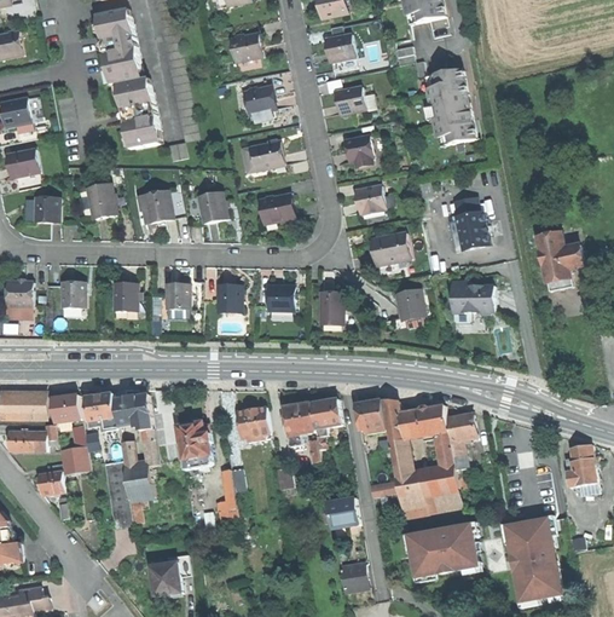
[(152,0),(181,140),(197,137),(169,0),(152,0)]
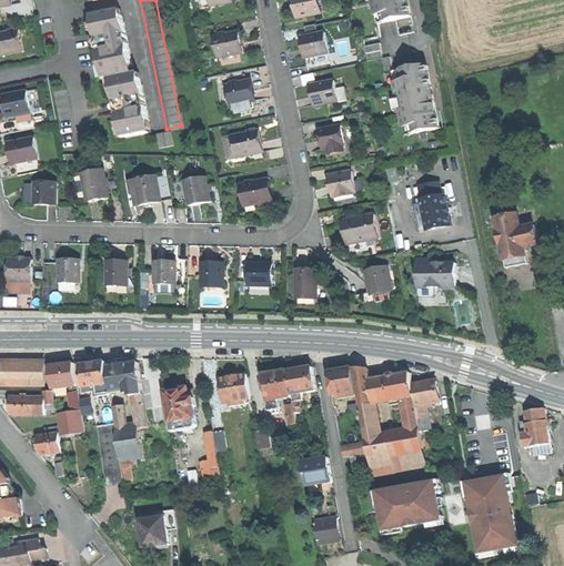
[(293,17),(315,11),(313,0),(290,0),(291,6),(293,17)]
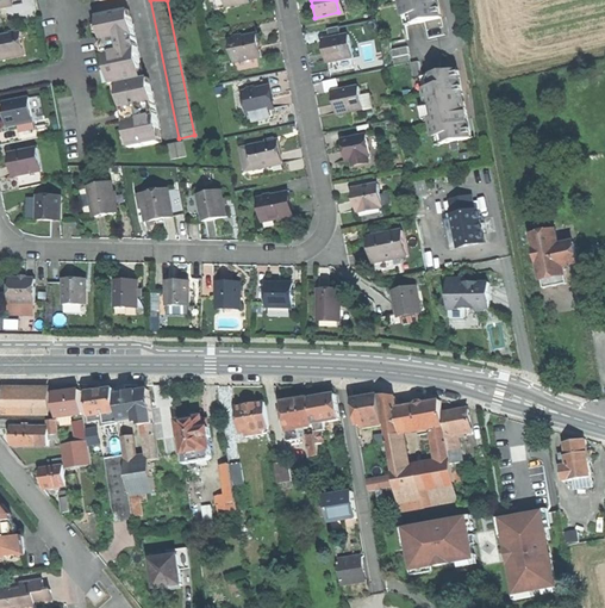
[(437,16),(434,0),(395,0),(399,14),(406,13),(407,22),(437,16)]
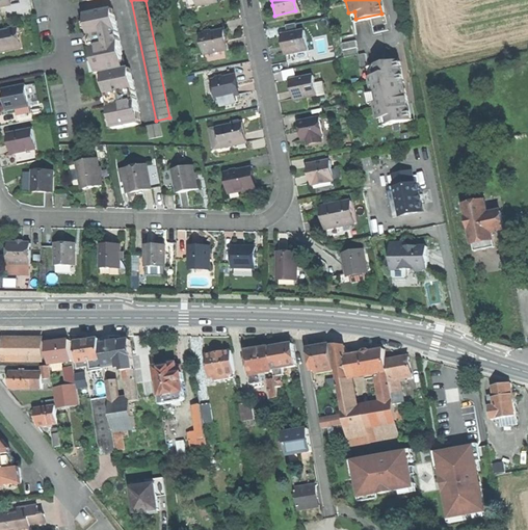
[(83,12),(84,21),(80,22),(82,29),(86,28),(88,37),(83,41),(84,44),(89,46),(90,51),(95,73),(100,73),(123,68),(111,7),(83,12)]
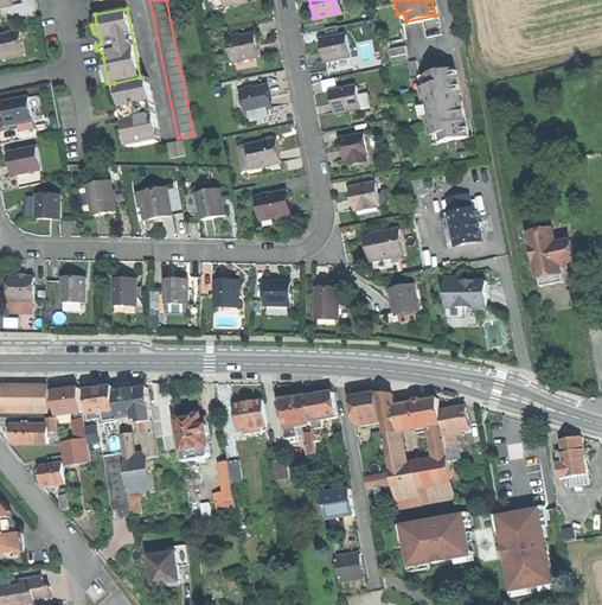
[(0,56),(23,52),(18,30),(0,32),(0,56)]
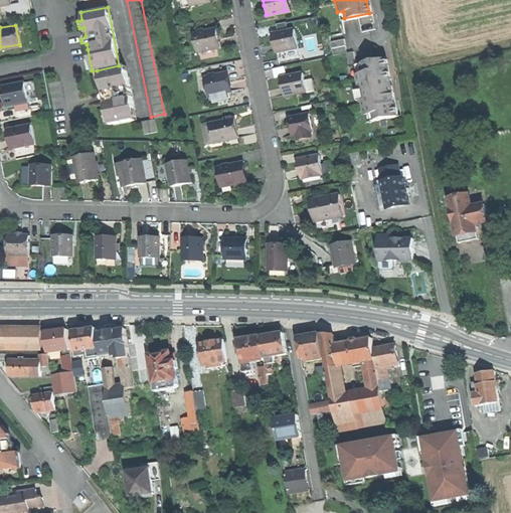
[(191,31),(194,46),(203,44),(203,48),(218,44),(216,35),(214,26),(191,31)]
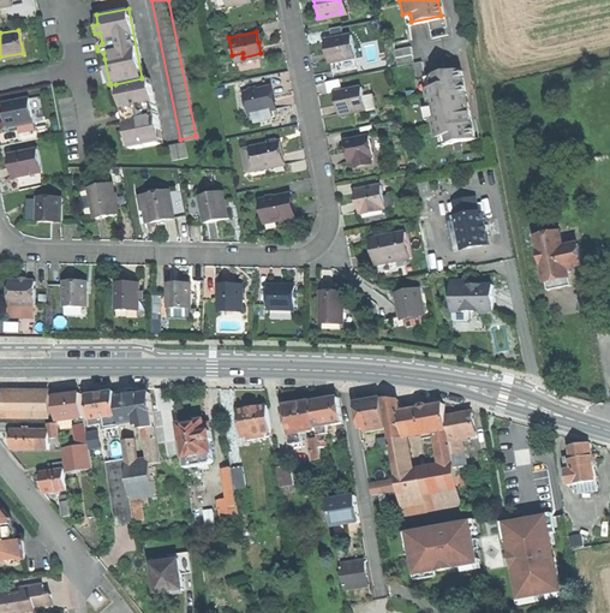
[(326,61),(353,55),(348,34),(322,39),(324,49),(326,61)]
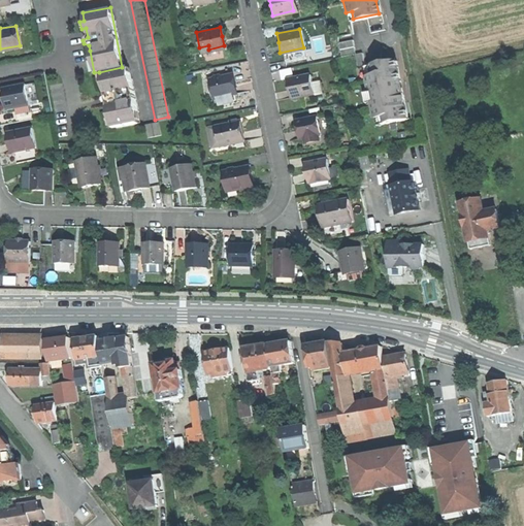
[(337,55),(351,52),(349,37),(335,40),(337,55)]
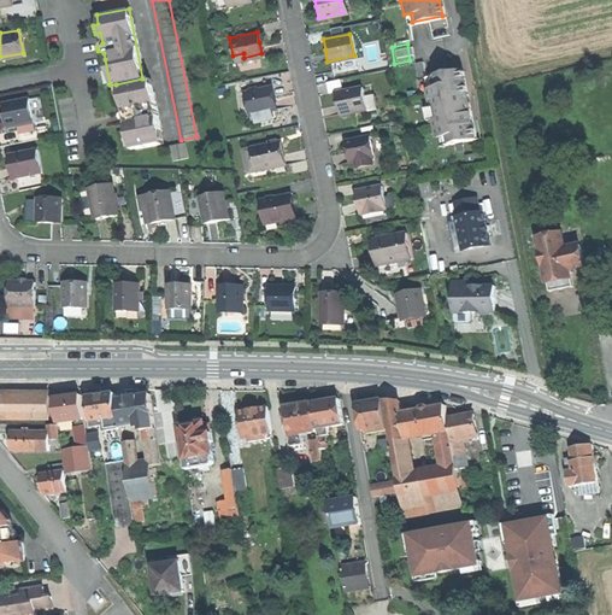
[(413,76),(422,75),(418,58),(410,60),(413,76)]
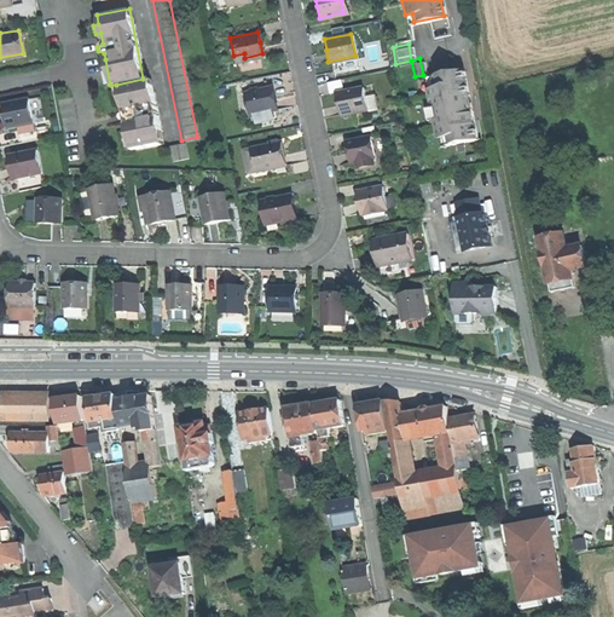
[(461,68),(430,74),(433,86),(426,87),(430,114),(435,136),(442,134),(445,143),(475,137),(468,101),(464,102),(463,93),(467,92),(461,68)]
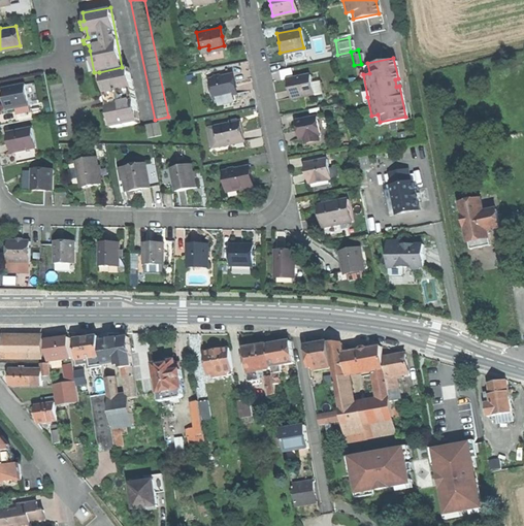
[(103,90),(104,96),(102,96),(100,100),(103,102),(105,102),(110,127),(137,121),(126,66),(122,67),(99,72),(103,90)]
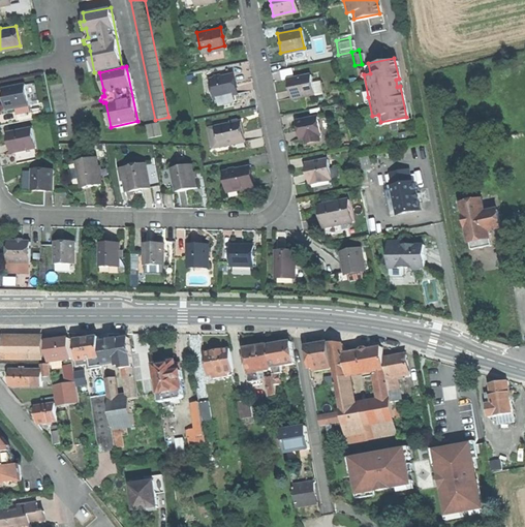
[(228,72),(208,76),(212,96),(214,96),(230,92),(234,92),(228,72)]
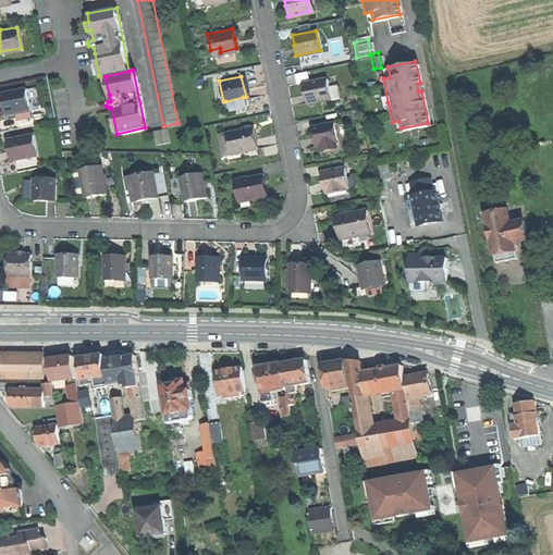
[(305,103),(329,98),(327,85),(324,77),(302,82),(304,94),(305,103)]
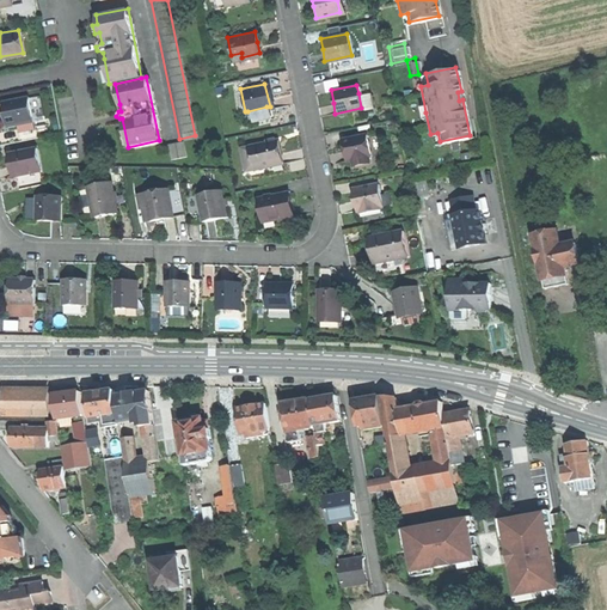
[(369,91),(359,93),(361,108),(362,110),(372,108),(369,91)]
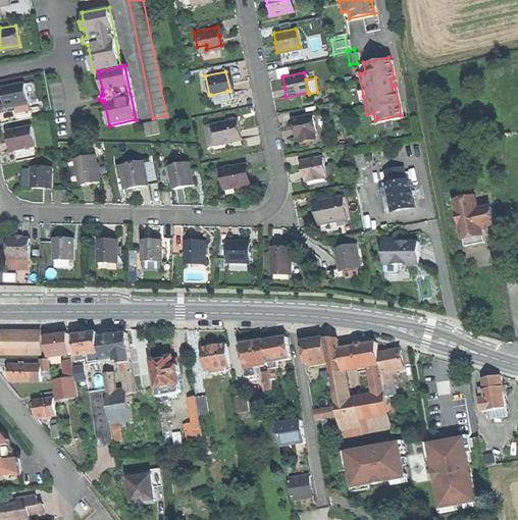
[(1,97),(3,107),(11,105),(26,103),(21,83),(0,87),(0,92),(1,97)]
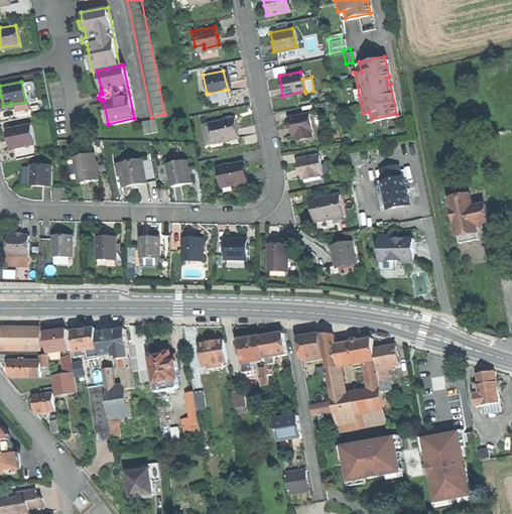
[(226,96),(225,90),(209,94),(211,99),(226,96)]
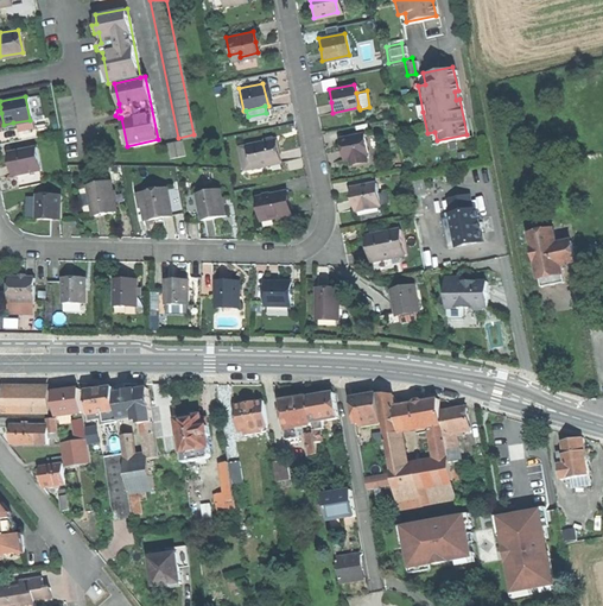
[(31,127),(30,120),(13,122),(14,130),(31,127)]
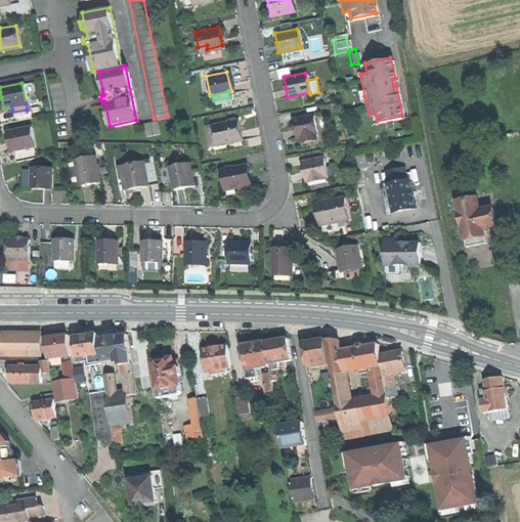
[(313,133),(315,133),(312,114),(298,117),(298,121),(291,122),(293,129),(294,137),(299,136),(300,140),(314,137),(313,133)]
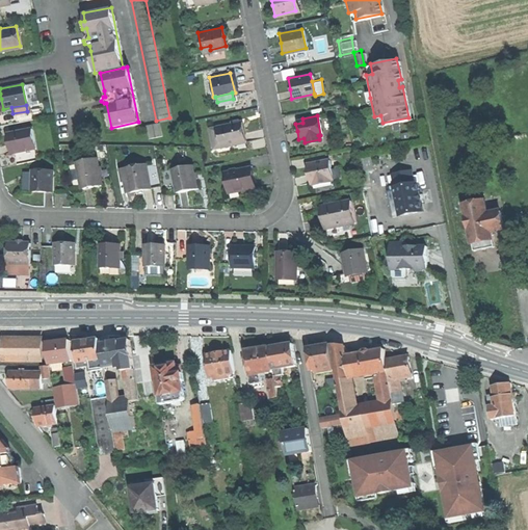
[(218,147),(242,141),(240,131),(238,120),(214,125),(218,147)]
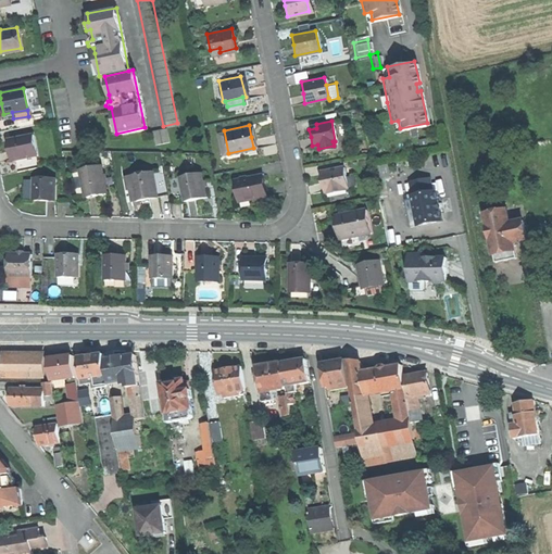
[(165,140),(163,126),(149,128),(151,143),(165,140)]
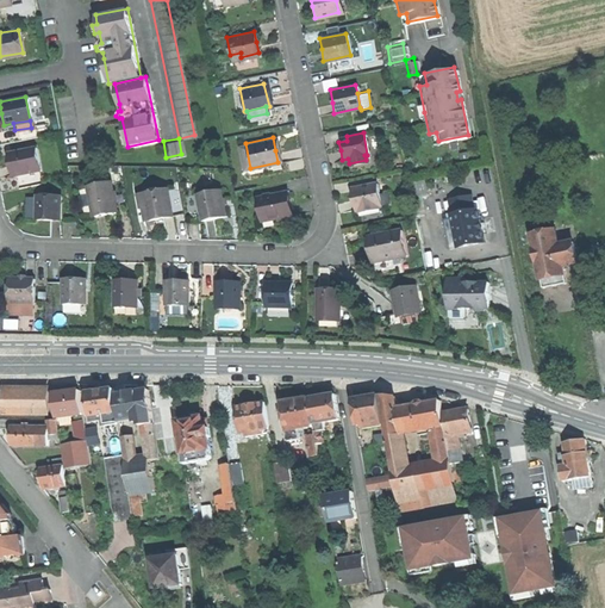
[(241,169),(250,168),(245,143),(236,146),(241,169)]
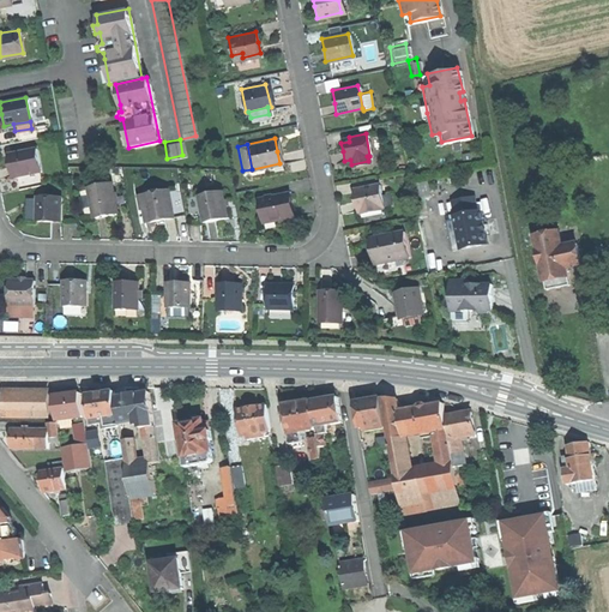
[(8,165),(11,175),(37,171),(32,148),(6,153),(8,165)]
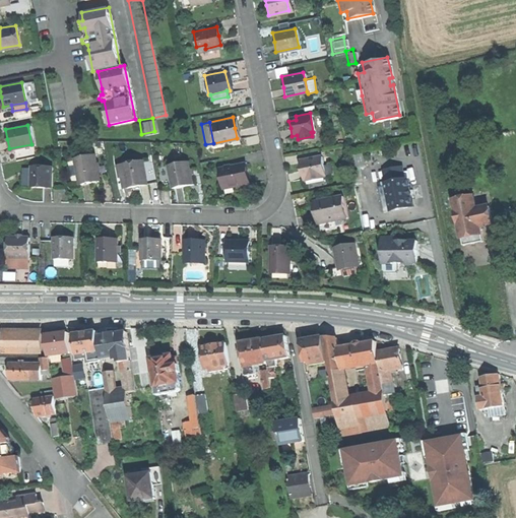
[(344,152),(347,166),(361,163),(359,150),(344,152)]
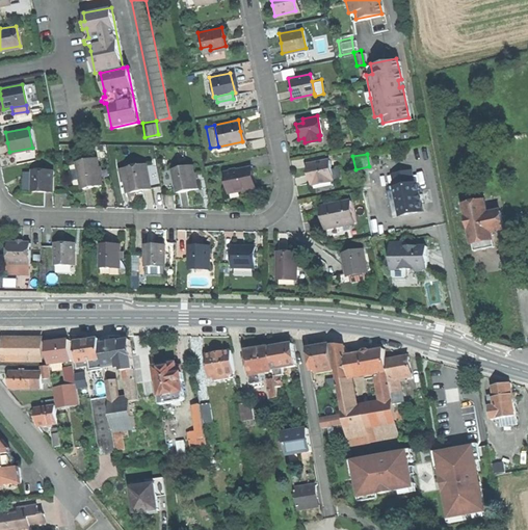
[(94,157),(73,161),(79,188),(89,186),(99,184),(94,157)]
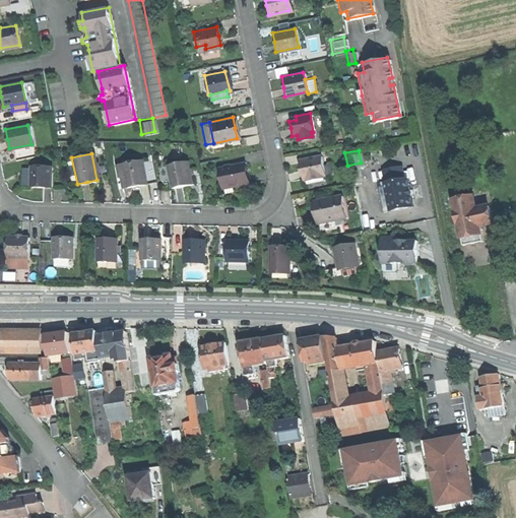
[(319,155),(297,159),(299,170),(301,178),(302,178),(320,174),(323,174),(323,173),(321,165),(319,155)]
